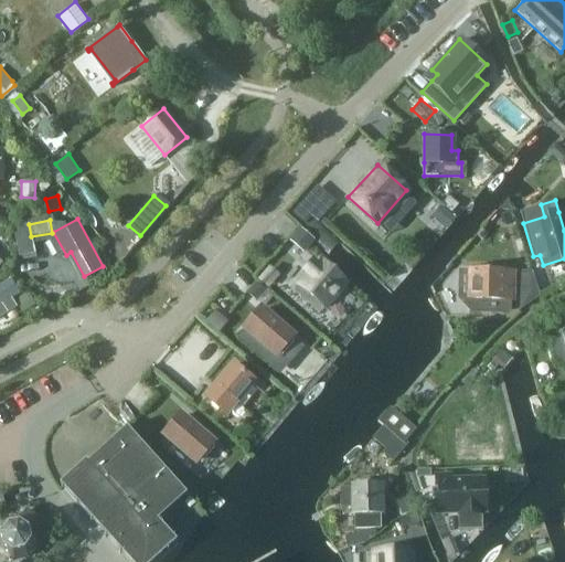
[(64,221),(53,220),(55,230),(66,224),(64,221)]
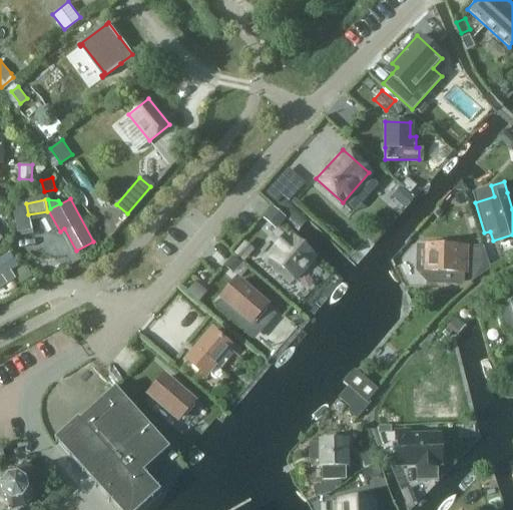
[(272,257),(295,277),(314,256),(291,235),(287,239),(284,237),(278,244),(281,246),(272,257)]
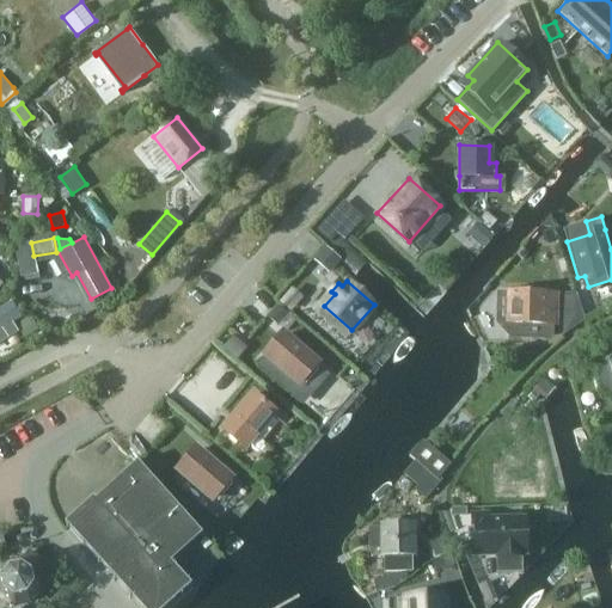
[(292,289),(282,300),(289,307),(299,296),(292,289)]
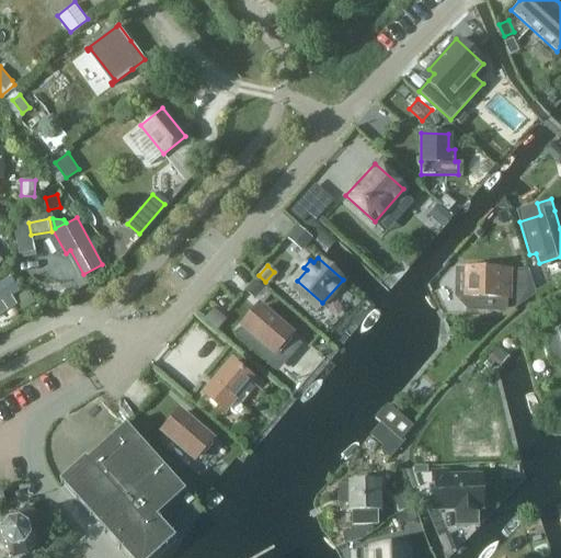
[(507,296),(508,268),(469,265),(468,295),(507,296)]
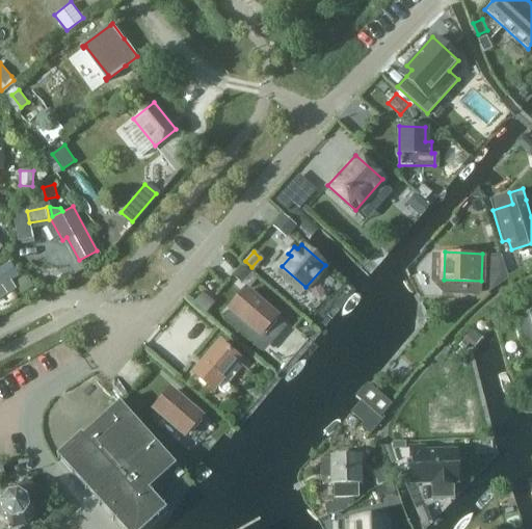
[(236,271),(243,278),(250,268),(244,263),(236,271)]
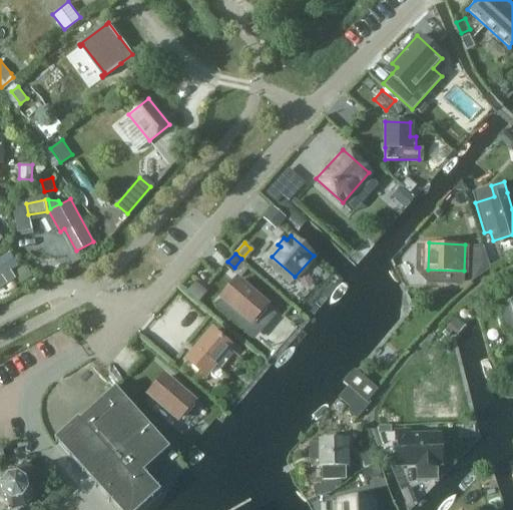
[(222,296),(249,320),(265,303),(236,280),(222,296)]
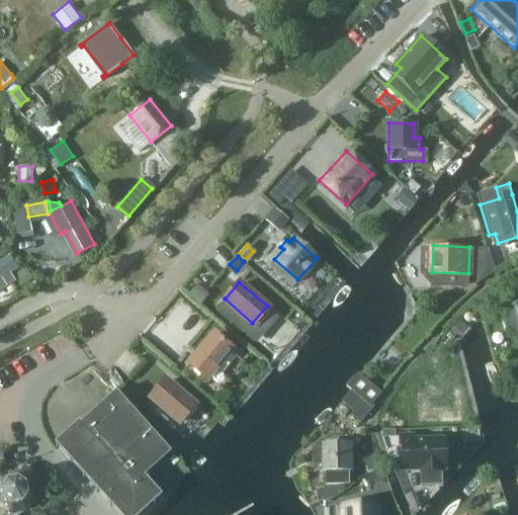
[(189,292),(198,301),(204,292),(195,284),(189,292)]
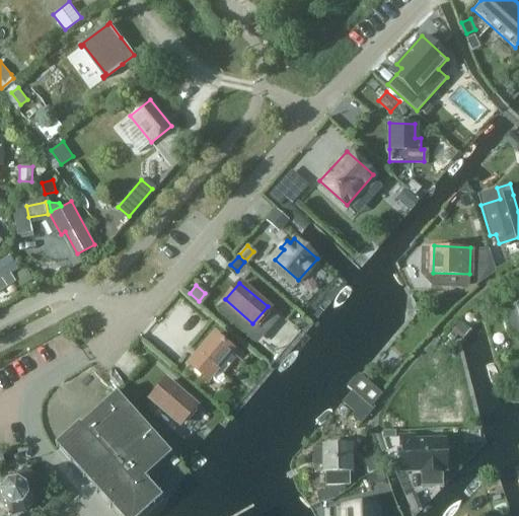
[(517,309),(505,311),(510,332),(518,328),(518,300),(516,301),(517,309)]
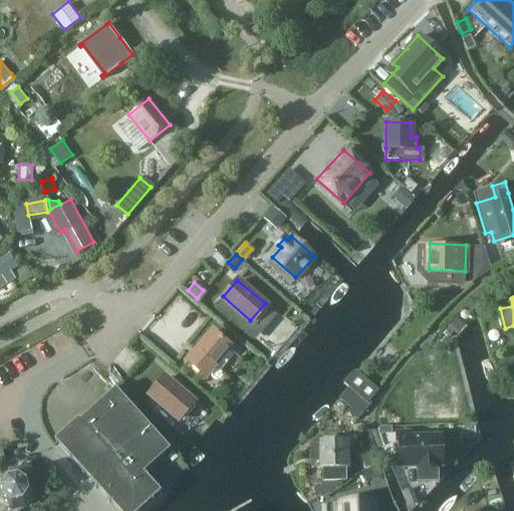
[(212,331),(189,359),(205,373),(229,345),(212,331)]
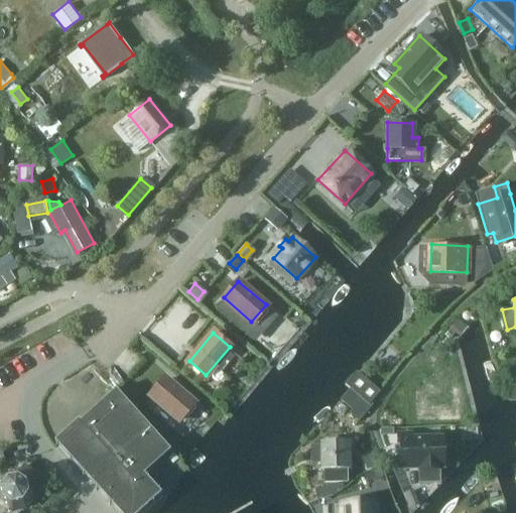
[(408,390),(416,413),(427,409),(427,410),(458,399),(444,366),(415,377),(418,385),(408,390)]
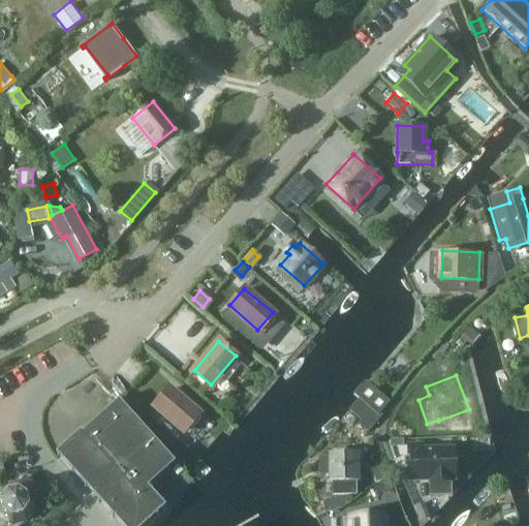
[(154,405),(183,429),(197,412),(169,388),(154,405)]
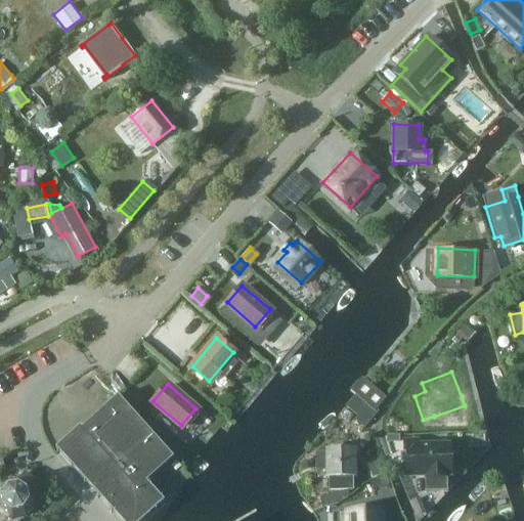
[(58,448),(124,520),(138,520),(162,501),(144,481),(172,456),(117,394),(81,427),(82,428),(58,448)]
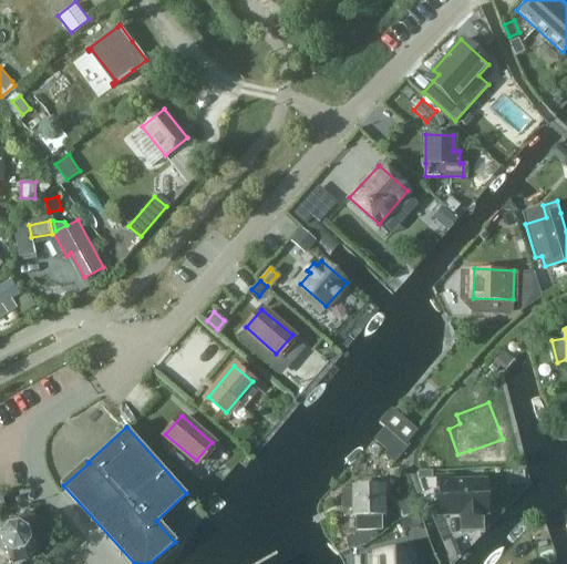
[(452,474),(437,474),(437,485),(443,485),(444,512),(460,512),(460,530),(483,529),(483,511),(483,509),(482,480),(452,481),(452,480),(452,474)]
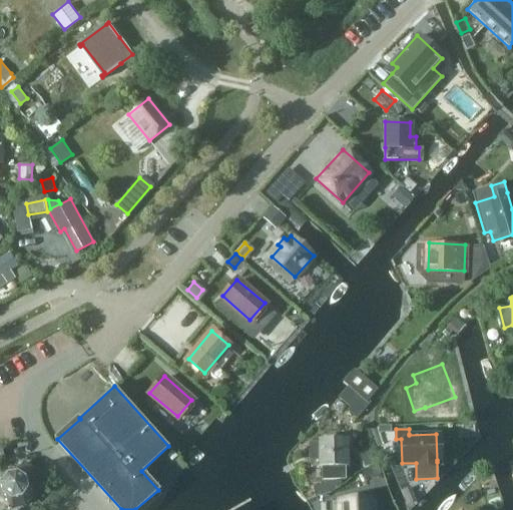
[(345,466),(346,466),(345,439),(321,440),(322,466),(323,466),(323,478),(345,478),(345,466)]
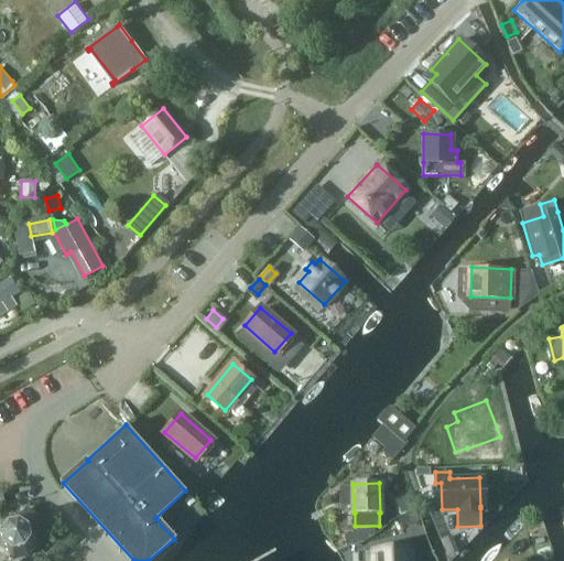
[(188,505),(194,500),(190,495),(184,499),(188,505)]
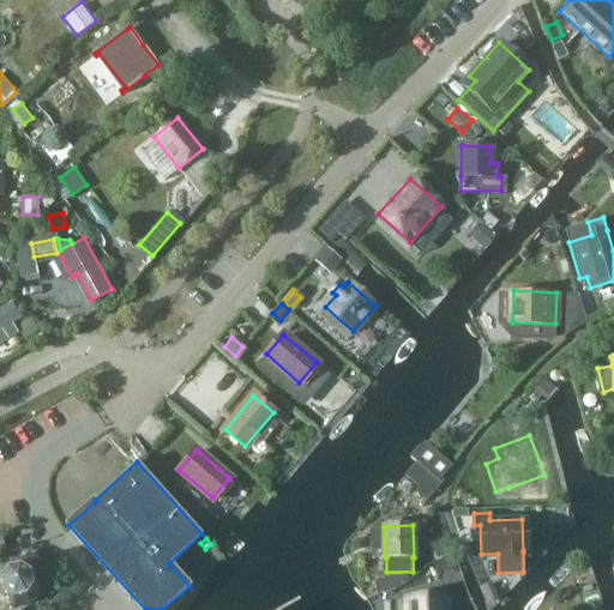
[(31,602),(41,586),(36,569),(35,567),(40,560),(28,553),(23,560),(20,559),(2,561),(0,565),(0,597),(13,605),(31,602)]
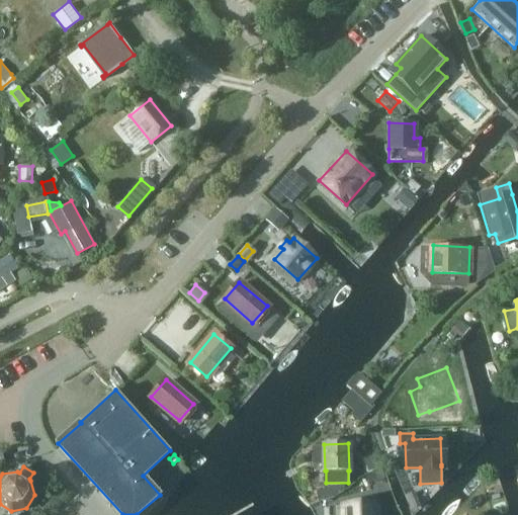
[(376,514),(376,501),(352,503),(352,514),(376,514)]
